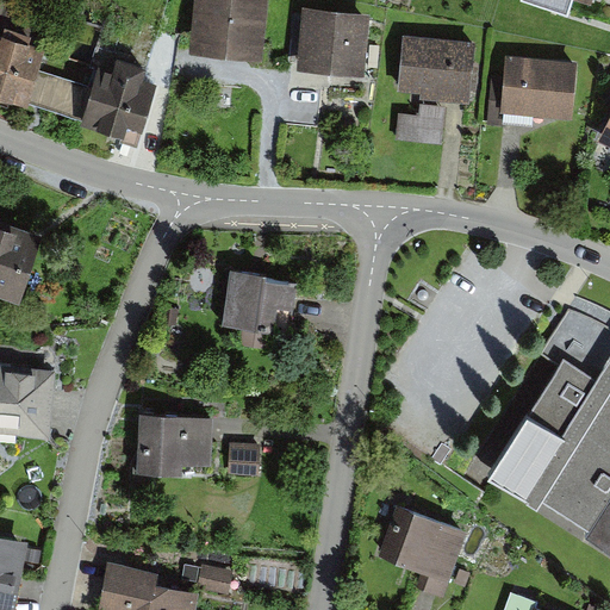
[(268,0),(195,0),(191,49),(262,56),(268,0)]
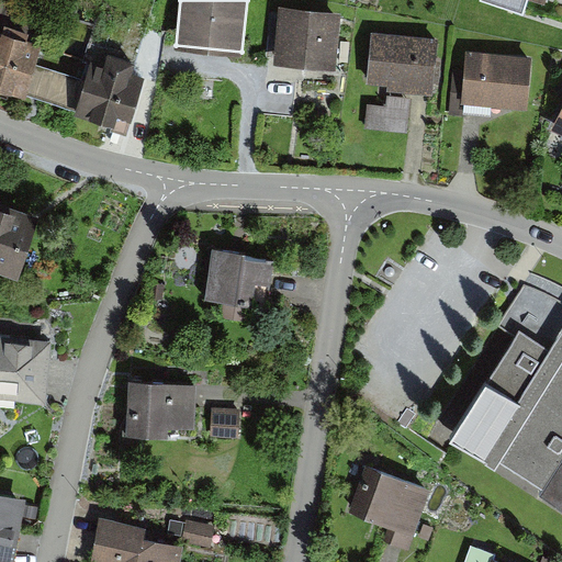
[(340,8),(279,3),(276,59),(336,64),(340,8)]
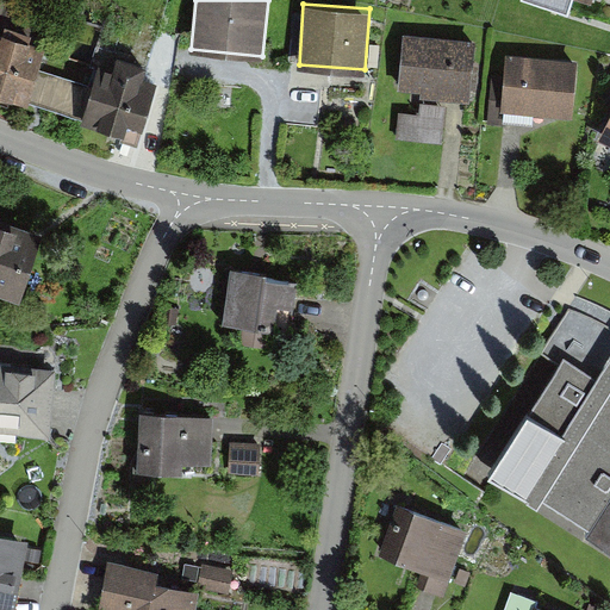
[(475,39),(404,32),(399,86),(422,88),(421,93),(471,98),(475,39)]
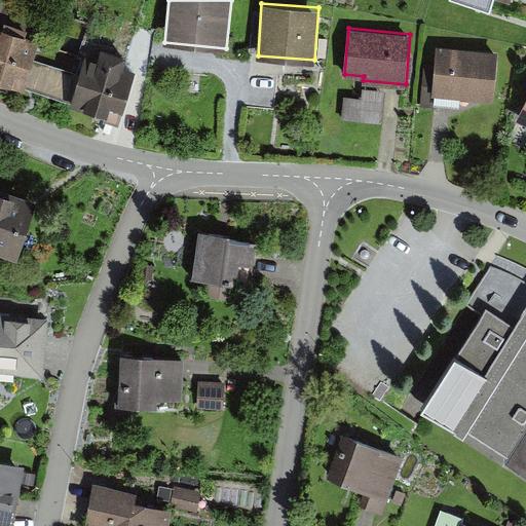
[(30,43),(0,33),(0,84),(62,105),(61,108),(112,124),(129,70),(116,66),(119,57),(92,47),(88,61),(75,57),(70,72),(26,58),(30,43)]
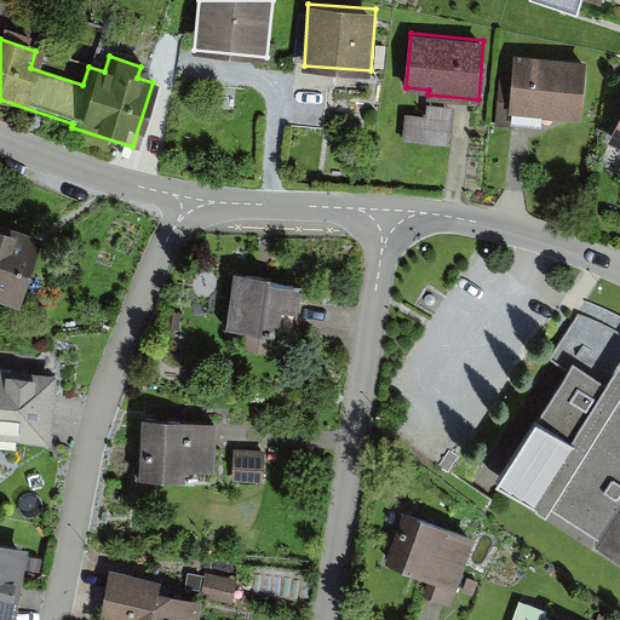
[(587,59),(515,53),(510,110),(583,115),(587,59)]
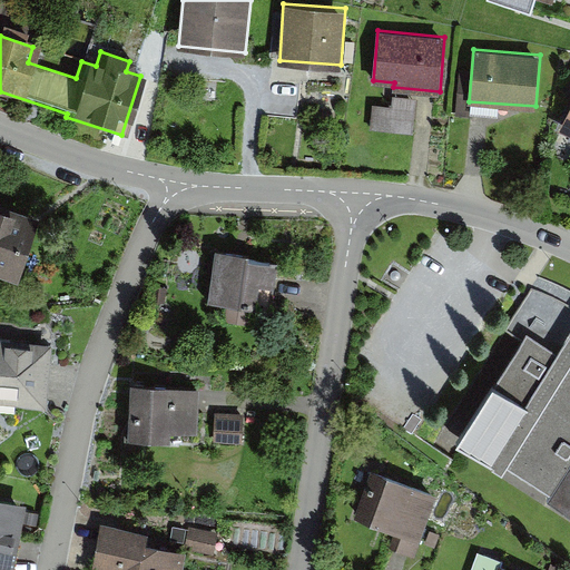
[(392,105),(373,104),(371,129),(413,133),(416,97),(393,95),(392,105)]
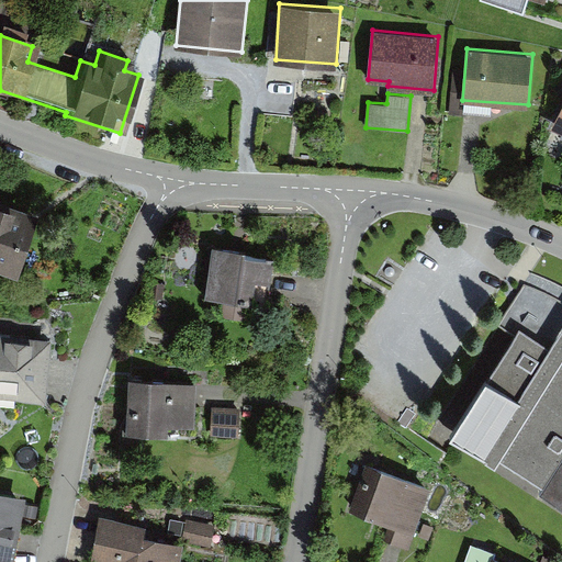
[(561,103),(551,127),(561,133),(561,103)]
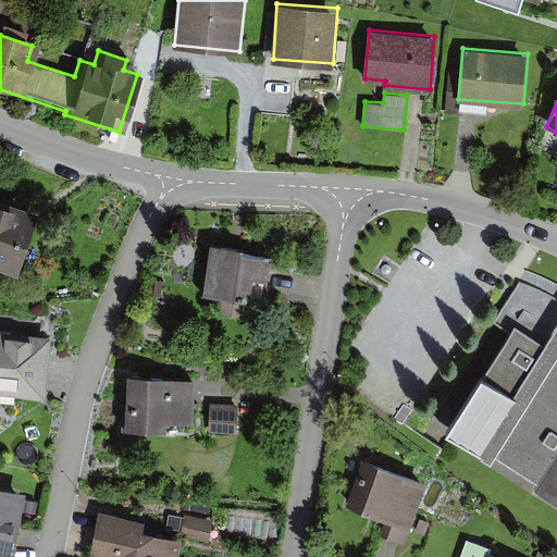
[(39,208),(0,195),(0,264),(19,271),(39,208)]
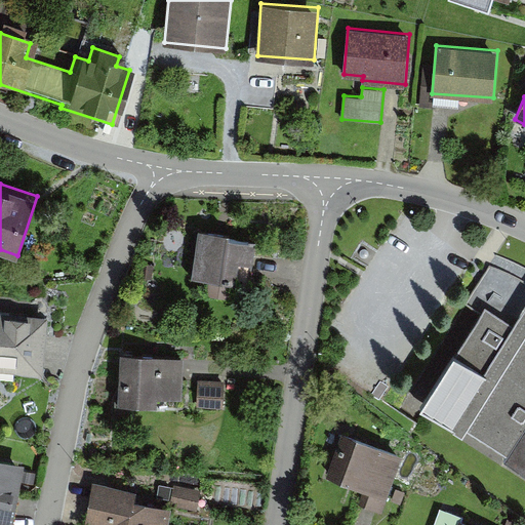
[(220,235),(193,232),(188,276),(231,281),(233,264),(247,266),(250,243),(219,239),(220,235)]
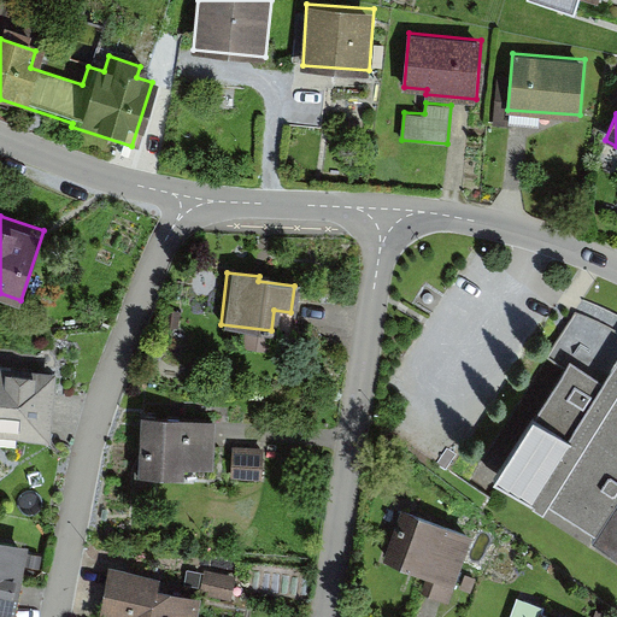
[(616,564),(616,335),(581,312),(551,360),(563,368),(529,419),(518,412),(479,476),(536,512),(541,504),(592,535),(586,545),(616,564)]
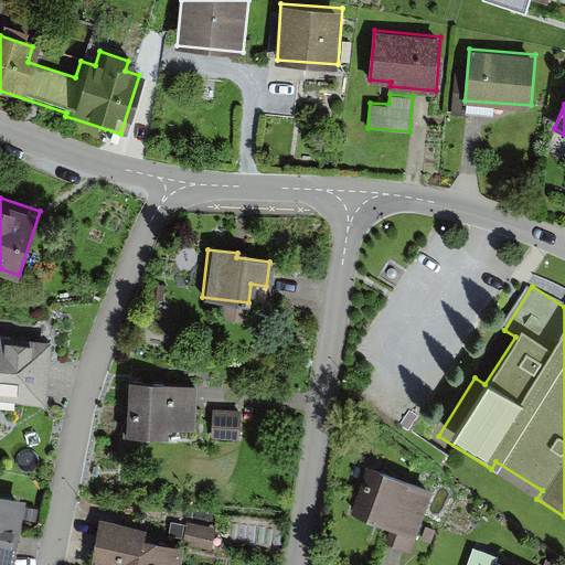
[(52,339),(0,333),(0,398),(46,403),(52,339)]
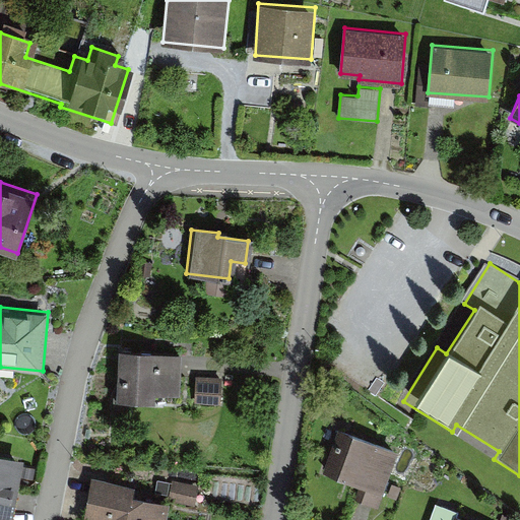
[(183,356),(116,351),(111,406),(147,409),(148,394),(179,397),(183,356)]
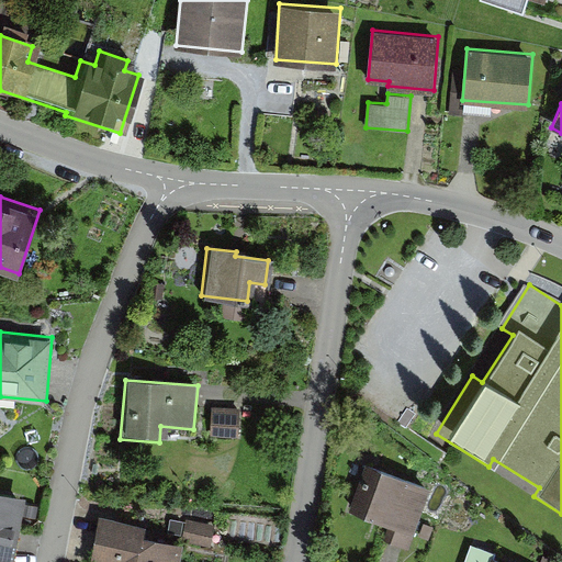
[(240,412),(210,411),(210,439),(239,440),(240,412)]
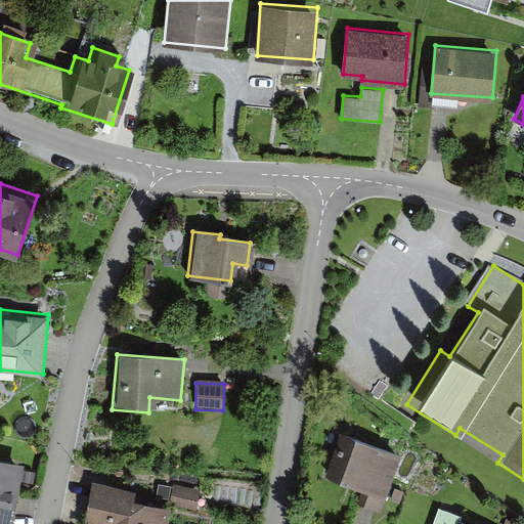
[(396,455),(347,439),(332,482),(365,494),(360,508),(382,515),(389,494),(383,493),(396,455)]
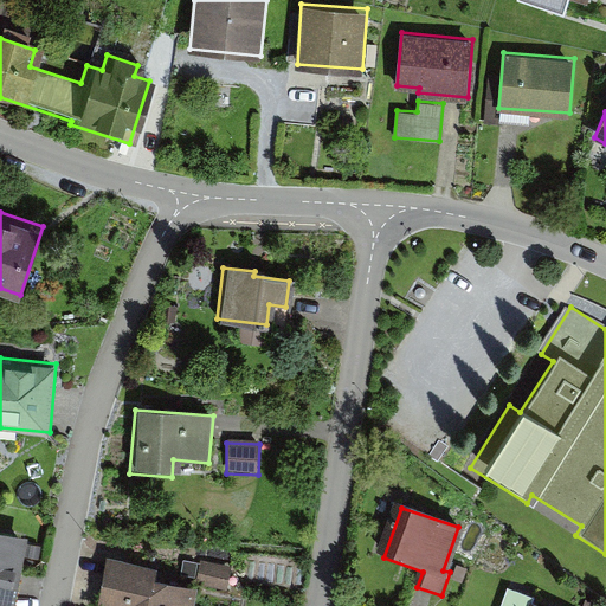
[(14,605),(28,534),(0,527),(0,605),(14,605)]
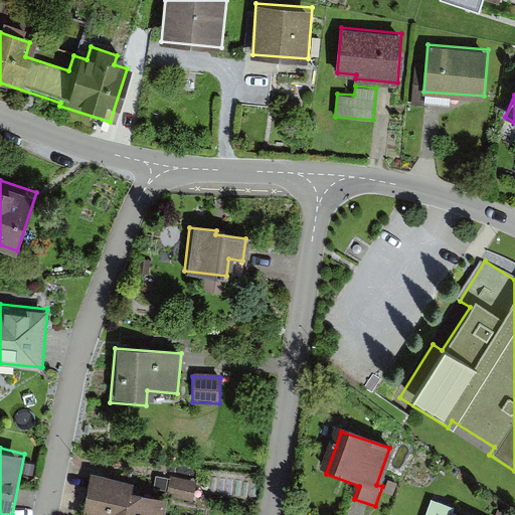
[(134,479),(92,472),(83,514),(164,514),(168,494),(133,488),(134,479)]
